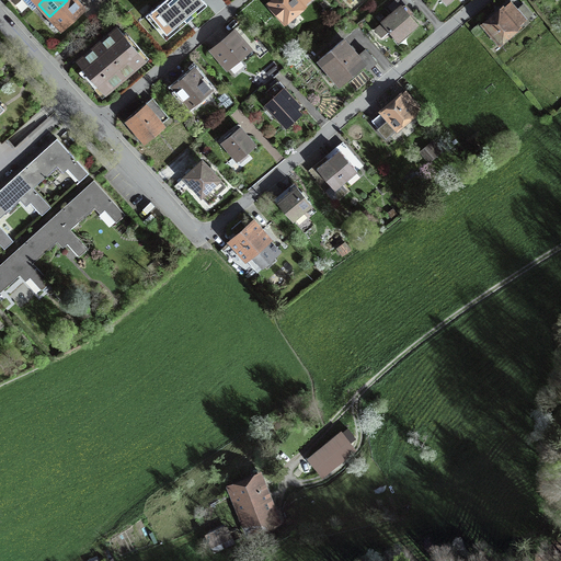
[(83,9),(76,0),(67,0),(49,16),(61,29),(83,9)]
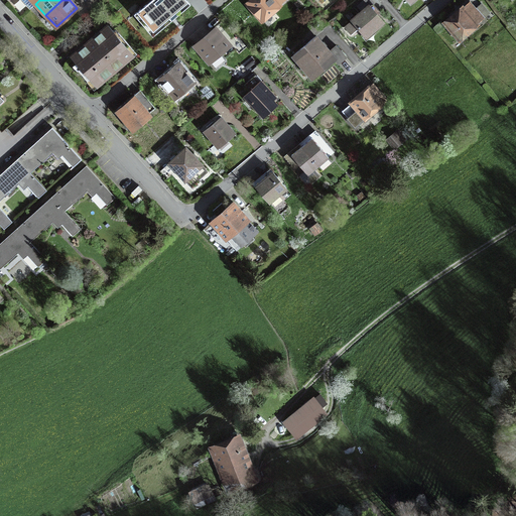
[(149,0),(134,13),(153,35),(190,4),(186,0),(149,0)]
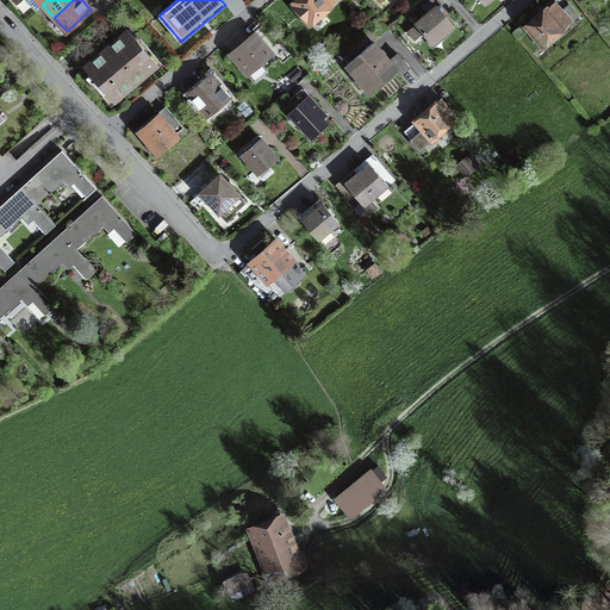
[(335,0),(297,0),(293,4),(310,23),(330,6),(329,6),(335,0)]
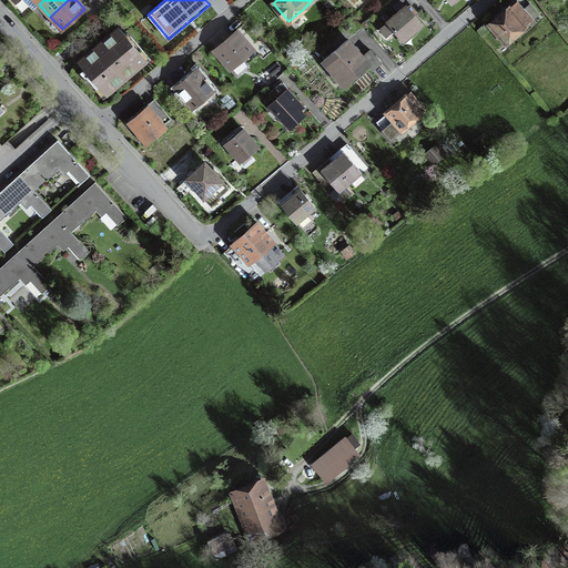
[(381,30),(386,36),(394,29),(403,40),(422,23),(415,16),(418,12),(411,4),(412,3),(408,0),(399,0),(394,6),(398,12),(387,22),(388,22),(381,30)]
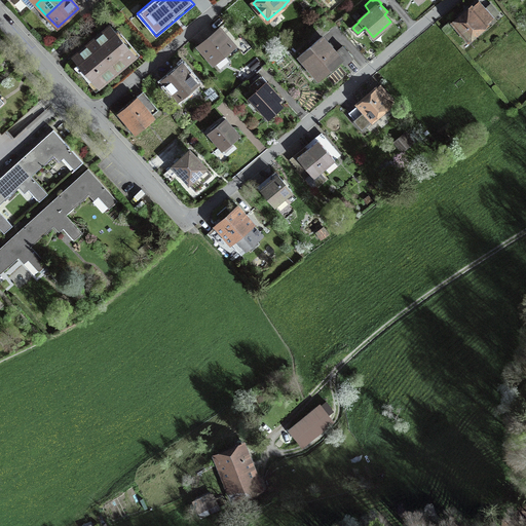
[(517,0),(505,0),(513,8),(520,3),(517,0)]
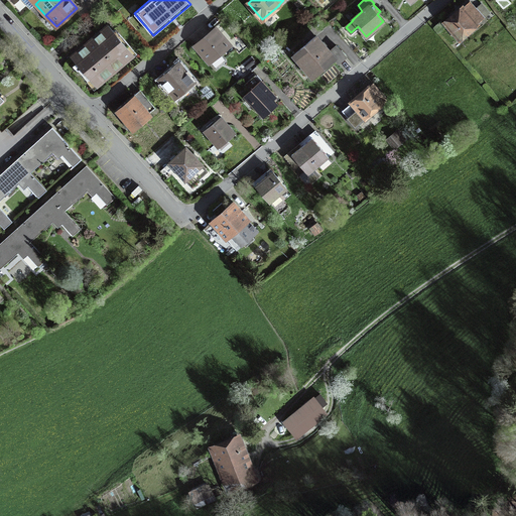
[(469,3),(446,22),(460,37),(488,13),(481,5),(475,10),(469,3)]
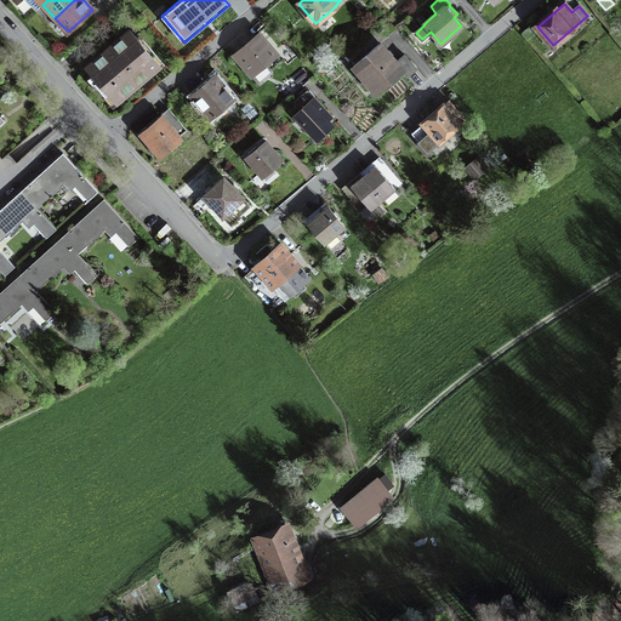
[(159,64),(130,30),(86,68),(115,102),(159,64)]
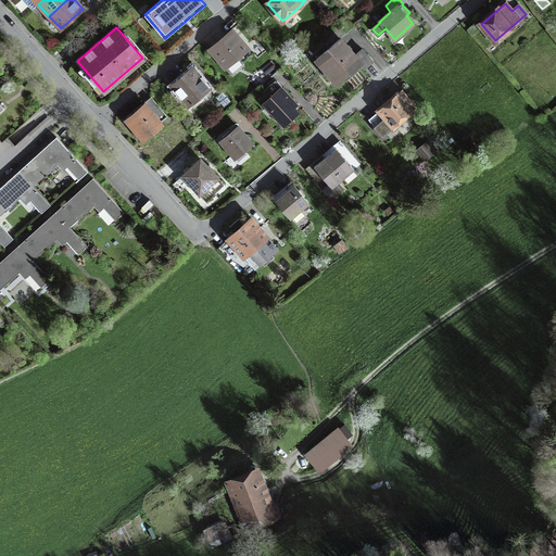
[(244,48),(232,33),(213,50),(225,64),(231,71),(234,72),(241,65),(241,63),(236,57),(244,48)]
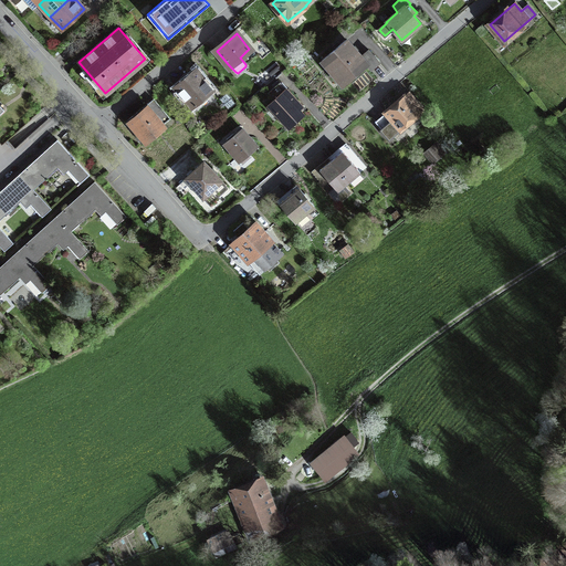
[(347,39),(323,60),(332,70),(334,69),(346,83),(367,65),(370,69),(379,61),(369,50),(362,56),(347,39)]
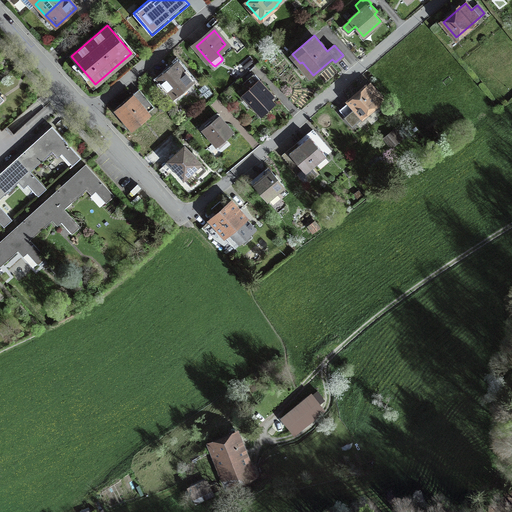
[(176,63),(158,78),(169,91),(171,89),(177,95),(193,82),(176,63)]
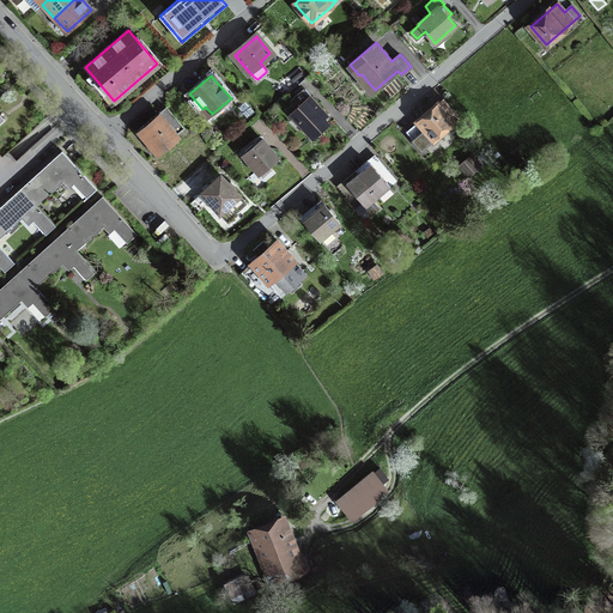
[(291,114),(313,139),(329,125),(321,115),(325,113),(303,89),(291,99),(298,107),(291,114)]
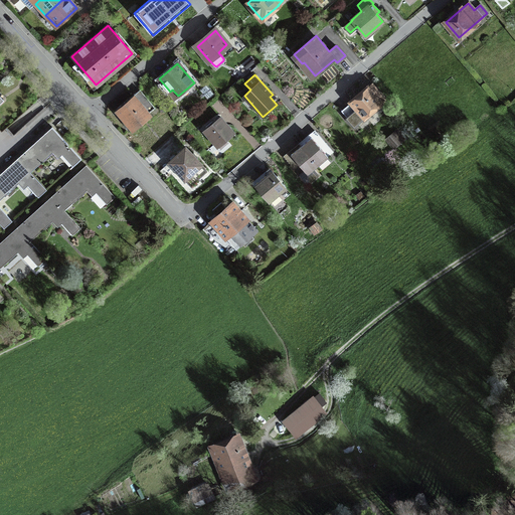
[(206,83),(199,90),(202,93),(200,96),(202,98),(204,96),(208,99),(214,94),(206,83)]
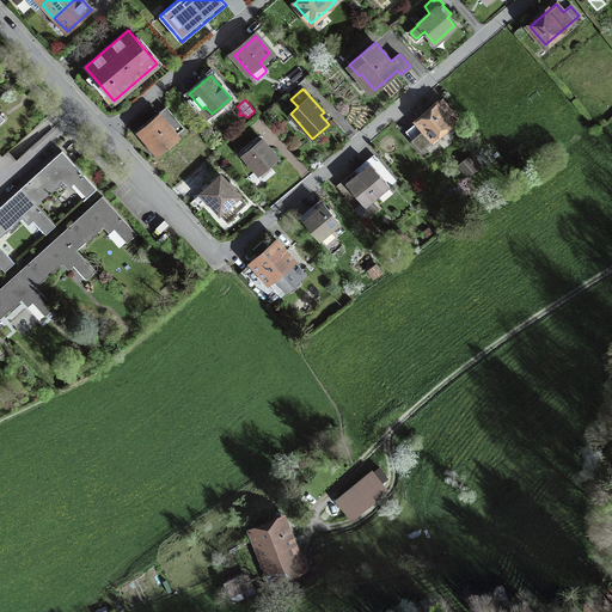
[(458,118),(441,101),(405,132),(422,150),(458,118)]
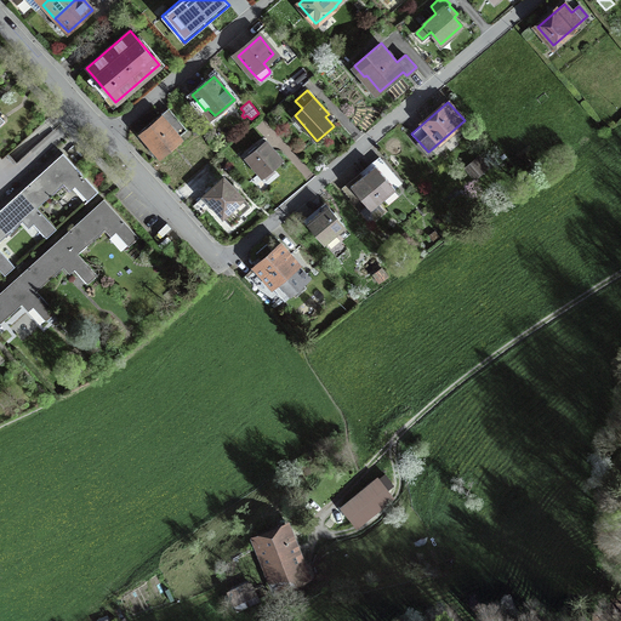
[(140,134),(152,149),(155,147),(160,153),(187,131),(181,124),(184,120),(181,115),(176,119),(169,109),(157,119),(159,121),(148,131),(146,127),(140,134)]
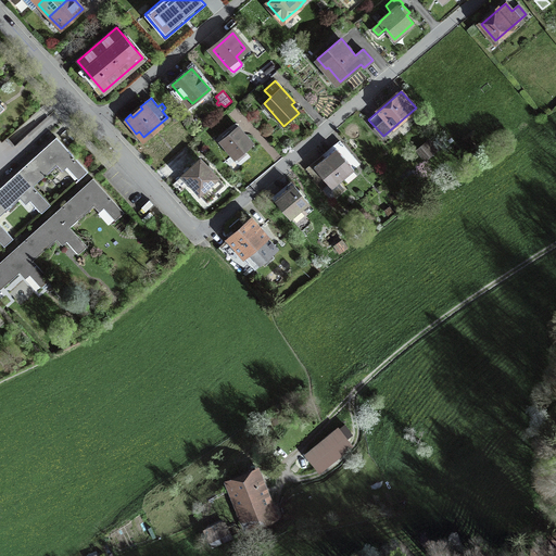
[(222,141),(235,156),(251,143),(238,128),(222,141)]
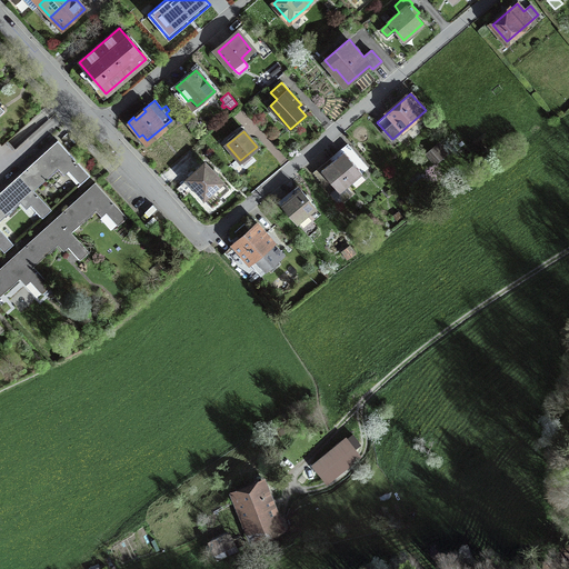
[(22,173),(37,189),(60,169),(66,175),(71,170),(82,182),(92,173),(62,139),(42,157),(22,173)]
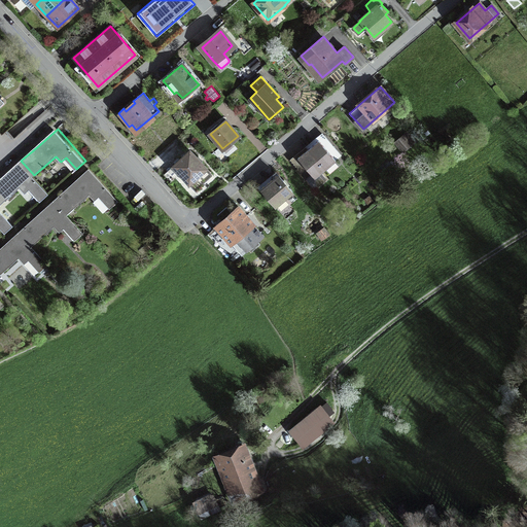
[(403,135),(396,142),(402,149),(411,143),(403,135)]
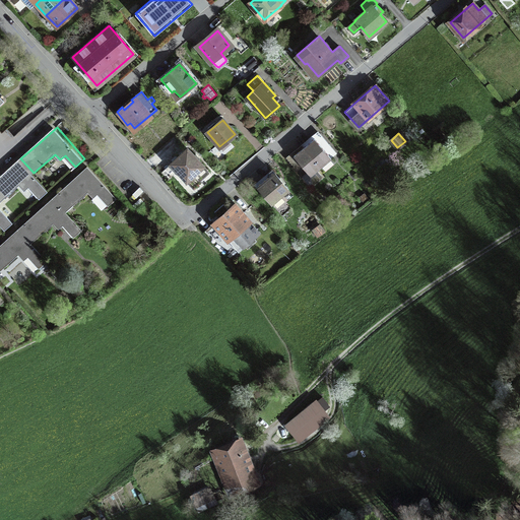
[(331,158),(314,139),(305,147),(321,167),(331,158)]
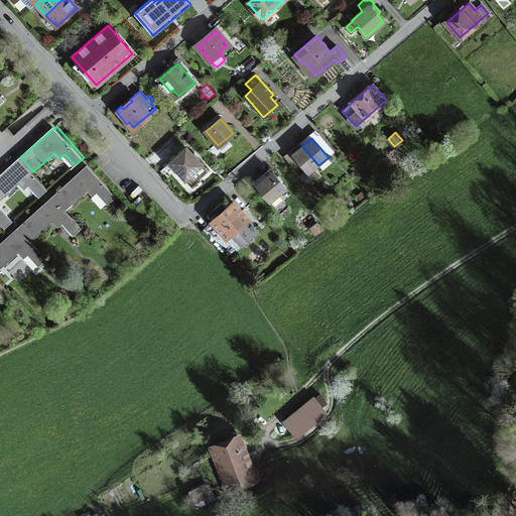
[(318,165),(302,146),(292,155),(305,171),(299,176),(305,183),(310,183),(319,175),(314,169),(318,165)]
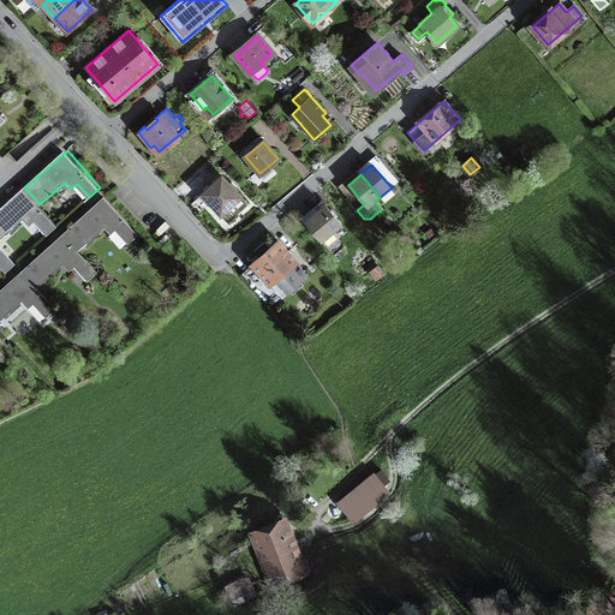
[(242,197),(221,175),(202,193),(228,224),(239,215),(238,214),(248,204),(240,197),(242,197)]
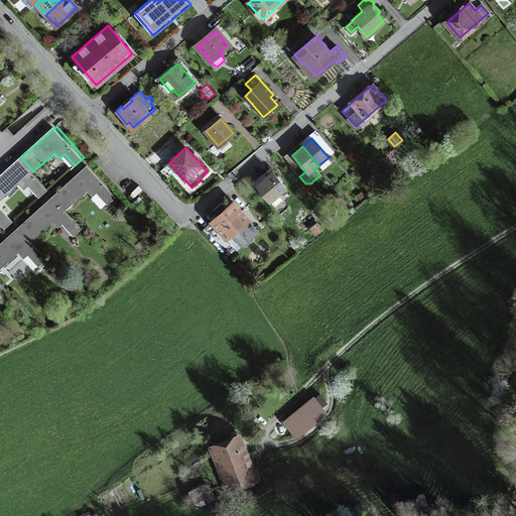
[(0,174),(0,202),(21,183),(25,189),(29,185),(40,198),(49,189),(33,171),(20,157),(3,172),(0,174)]
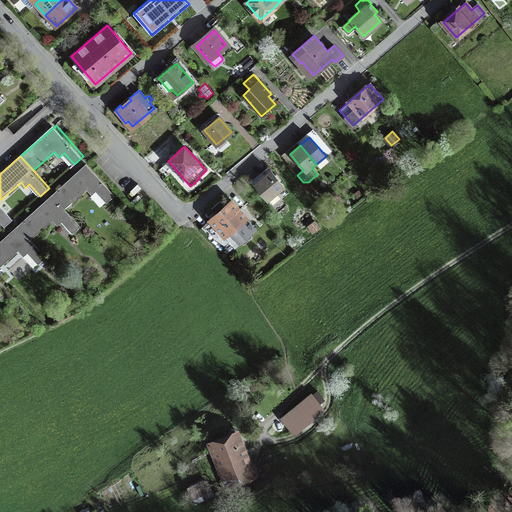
[(53,193),(66,208),(87,189),(92,195),(97,190),(107,201),(116,193),(89,162),(71,178),(53,193)]
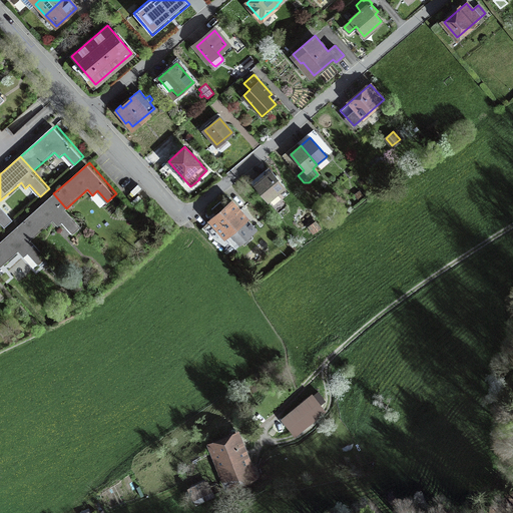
[(254,184),(268,200),(285,187),(271,170),(254,184)]
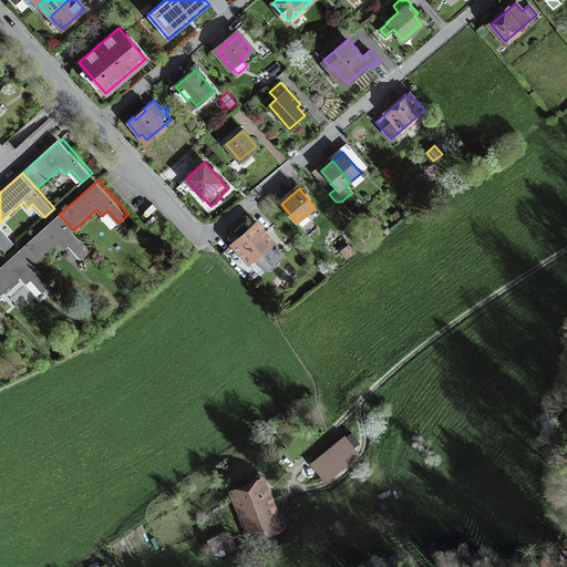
[(40,232),(21,248),(35,265),(60,244),(64,249),(69,245),(81,258),(91,250),(73,230),(59,214),(40,232)]
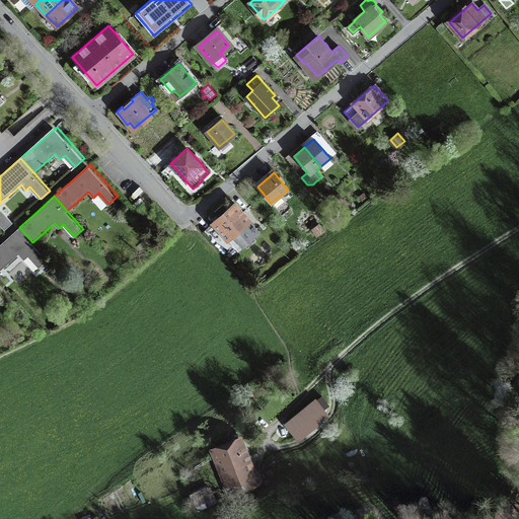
[(258,232),(234,204),(228,210),(223,204),(214,212),(219,217),(213,223),(215,225),(205,233),(225,257),(235,248),(238,250),(258,232)]
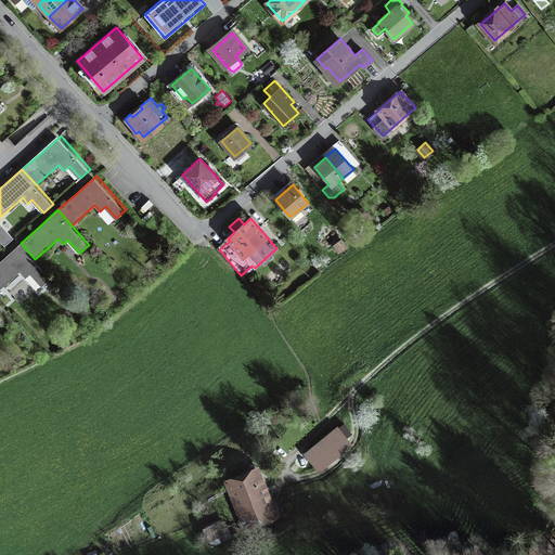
[(15,237),(0,219),(0,237),(7,245),(15,237)]
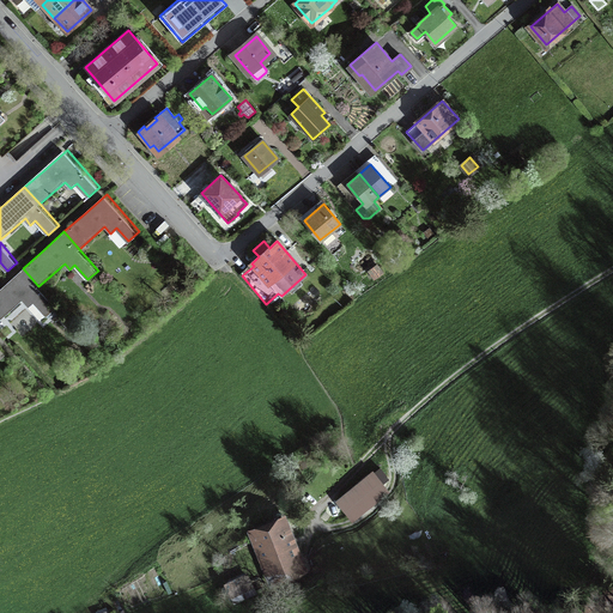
[(377,266),(369,271),(375,278),(382,273),(377,266)]
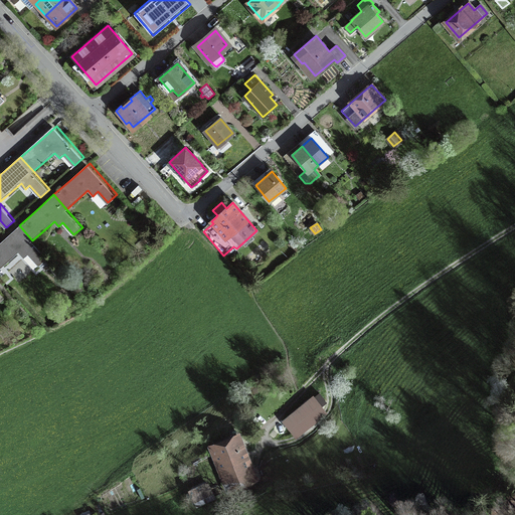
[(32,240),(19,225),(2,240),(0,241),(0,269),(20,252),(24,256),(28,253),(39,266),(47,258),(32,240)]
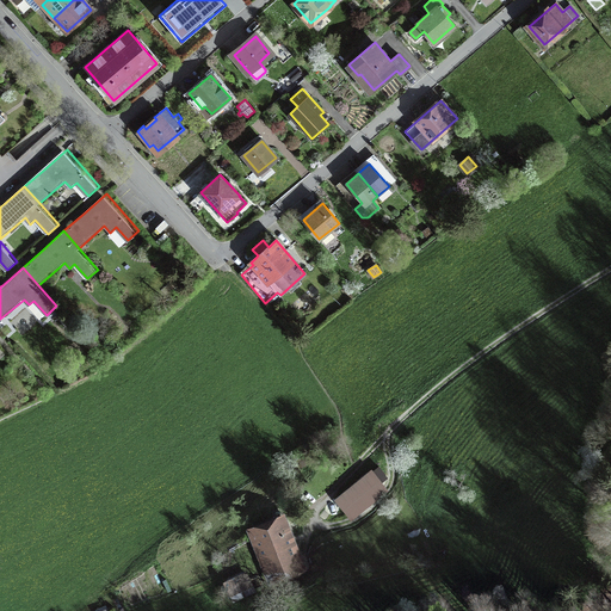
[(340,304),(333,295),(322,303),(329,313),(340,304)]
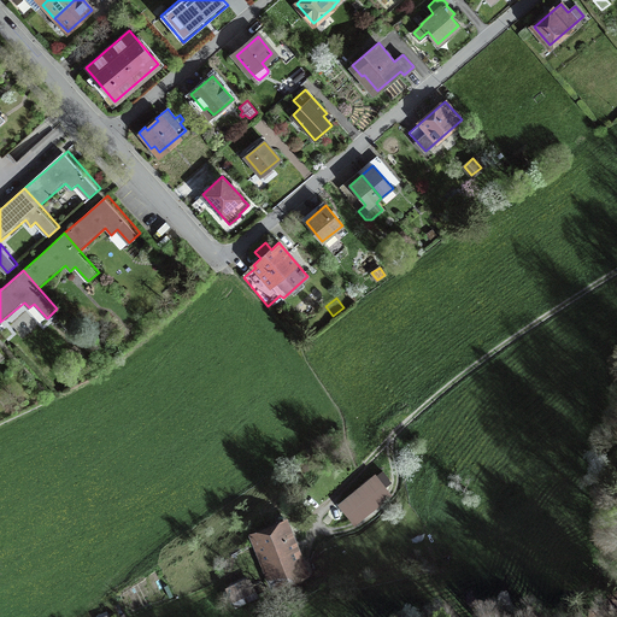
[(387,492),(375,477),(342,504),(353,518),(387,492)]
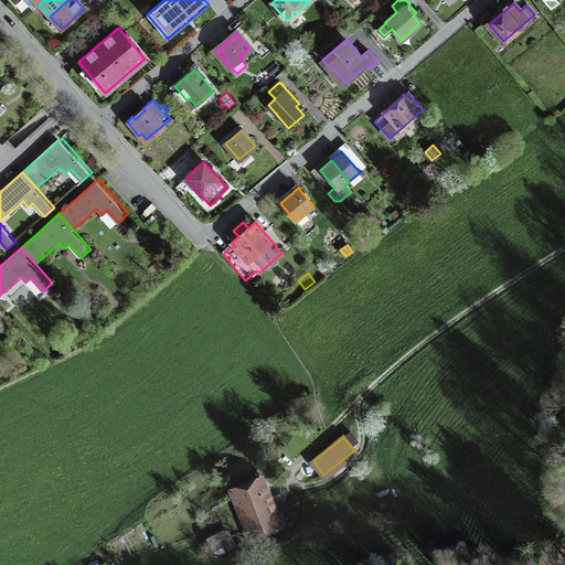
[(278,525),(259,480),(234,490),(252,535),(278,525)]
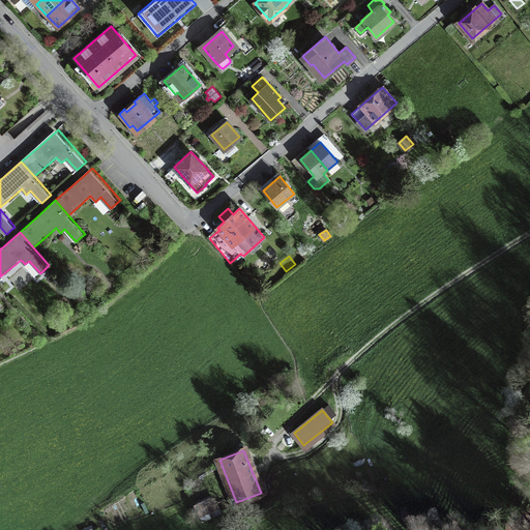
[(216,503),(199,512),(203,520),(221,511),(216,503)]
